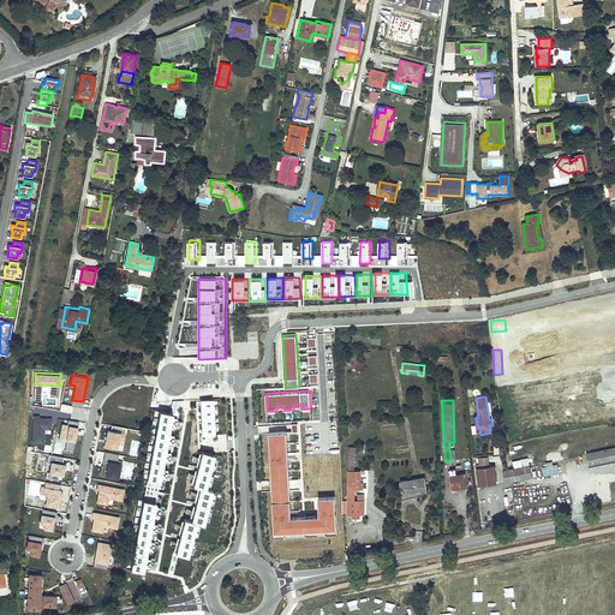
[(214,401),(199,402),(201,437),(215,436),(214,401)]
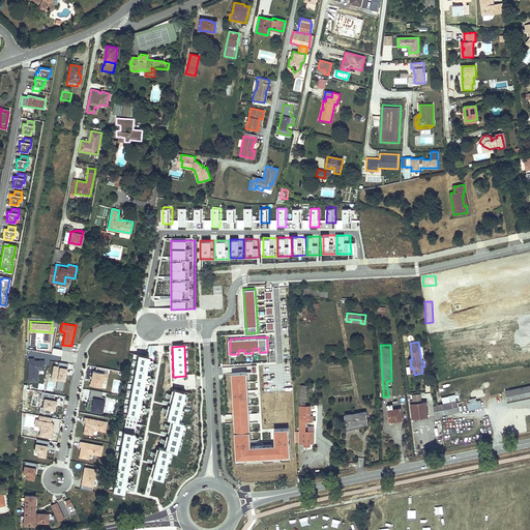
[(138,355),(126,415),(137,417),(149,357),(138,355)]
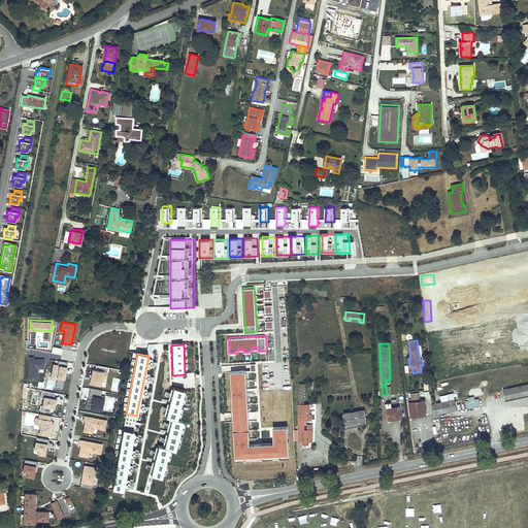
[(34,356),(29,356),(28,380),(38,380),(39,367),(44,368),(44,359),(34,358),(34,356)]
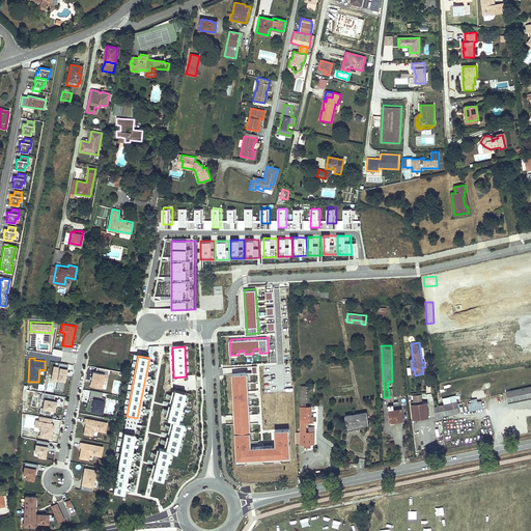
[(59,366),(54,365),(51,380),(57,381),(57,379),(58,379),(65,381),(68,364),(60,362),(60,365),(59,366)]
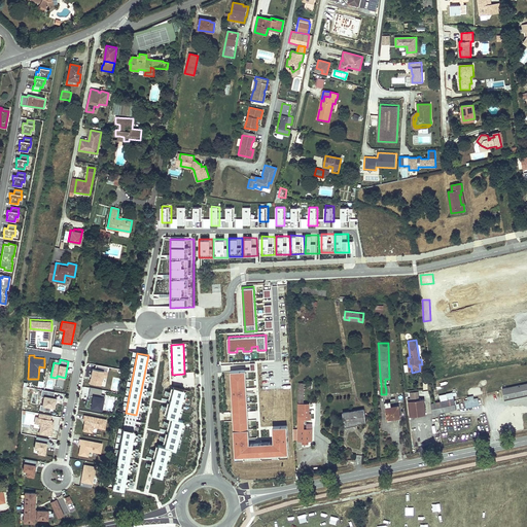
[(99,367),(93,367),(90,383),(102,385),(103,376),(107,377),(108,371),(104,370),(104,369),(99,367)]
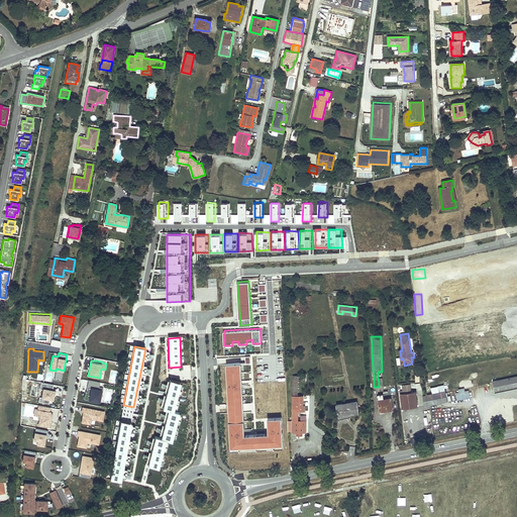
[(241,362),(226,363),(231,449),(284,447),(283,415),(270,416),(270,431),(245,432),(241,362)]
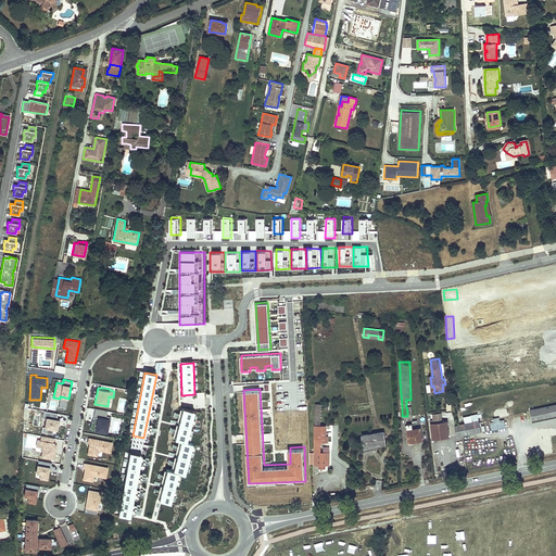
[(68,399),(61,396),(59,407),(66,408),(68,399)]
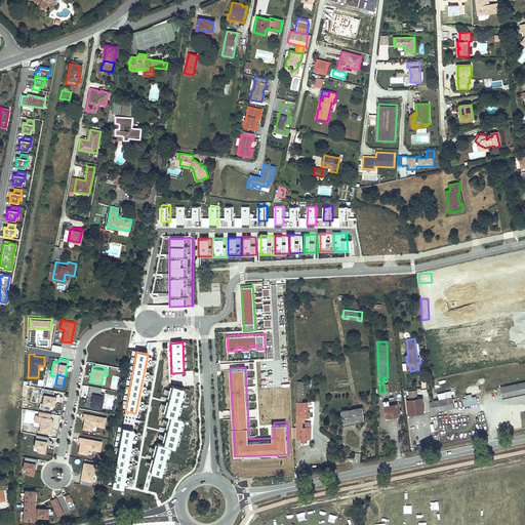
[(304,416),(310,416),(310,412),(308,412),(308,403),(308,402),(304,402),(303,385),(303,381),(295,381),(296,439),(301,439),(301,428),(301,421),(304,421),(304,416)]
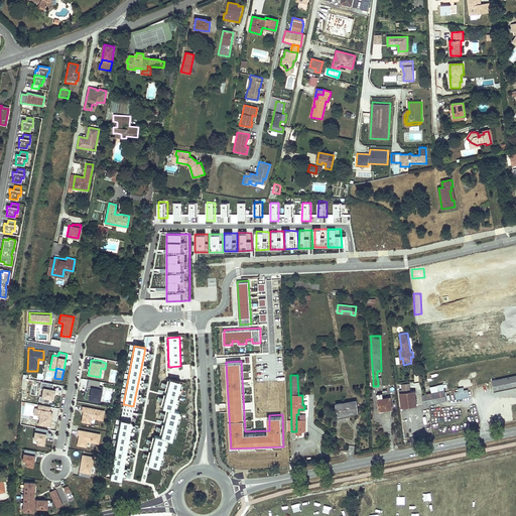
[(515,375),(492,381),(495,391),(515,386),(515,375)]
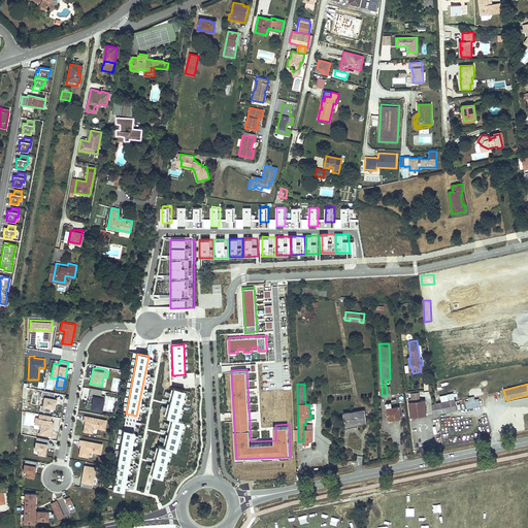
[(165,448),(159,446),(152,474),(163,477),(170,449),(177,451),(185,421),(182,420),(189,391),(173,387),(165,418),(172,420),(165,448)]
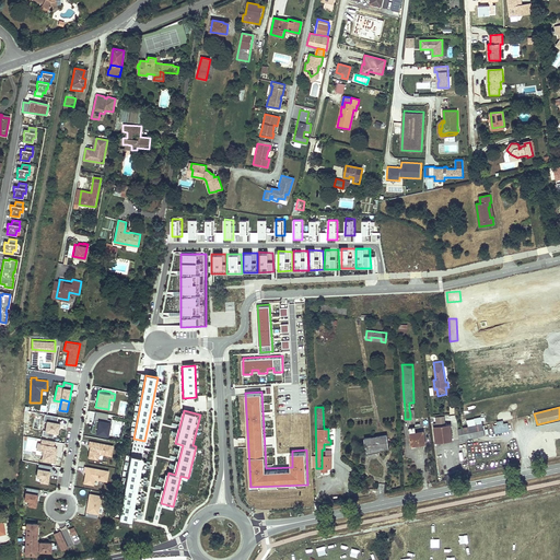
[(58,416),(45,413),(44,421),(46,421),(45,430),(43,430),(42,434),(53,436),(54,431),(58,431),(60,421),(57,420),(58,416)]
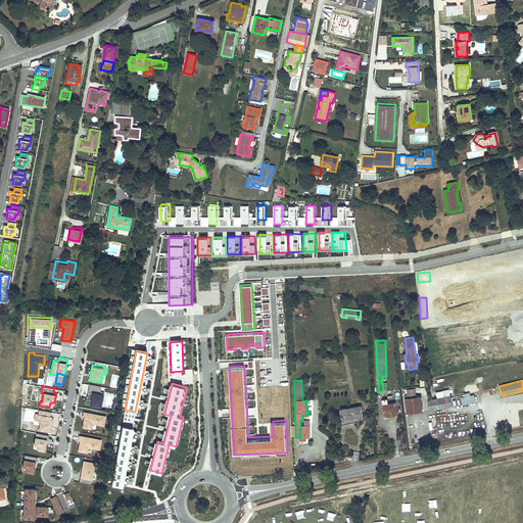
[(406,395),(406,397),(416,396),(415,389),(408,390),(408,394),(406,395)]
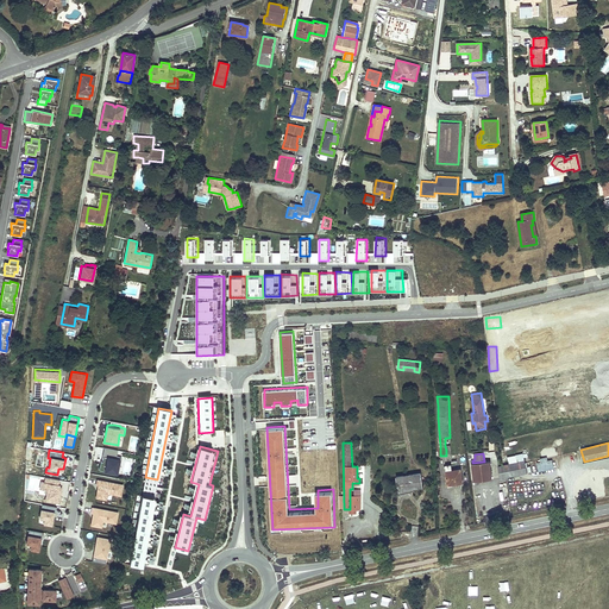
[(120,457),(107,454),(105,470),(118,472),(120,457)]
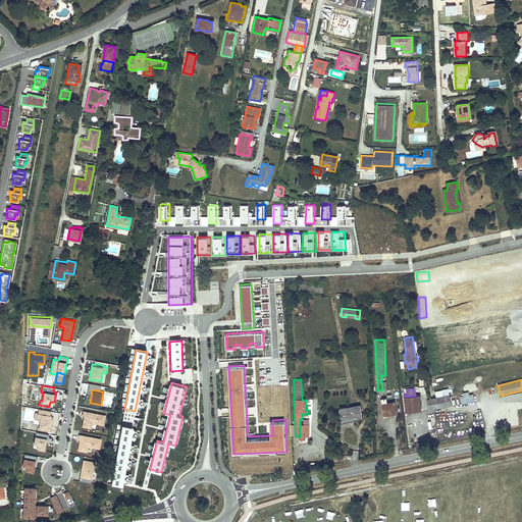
[(461,398),(463,403),(474,401),(473,395),(469,396),(468,393),(464,394),(465,397),(461,398)]
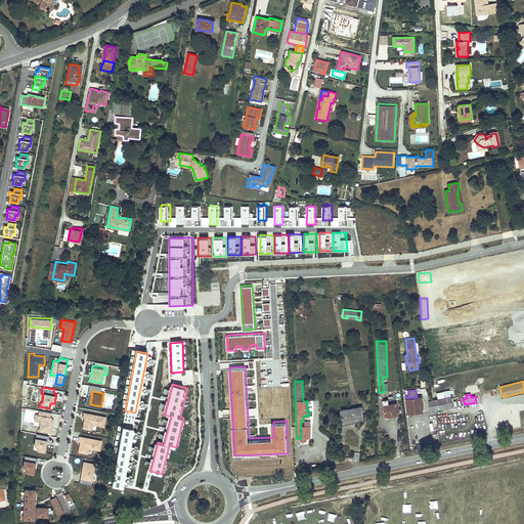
[(417,397),(406,398),(408,413),(424,412),(422,397),(417,397)]
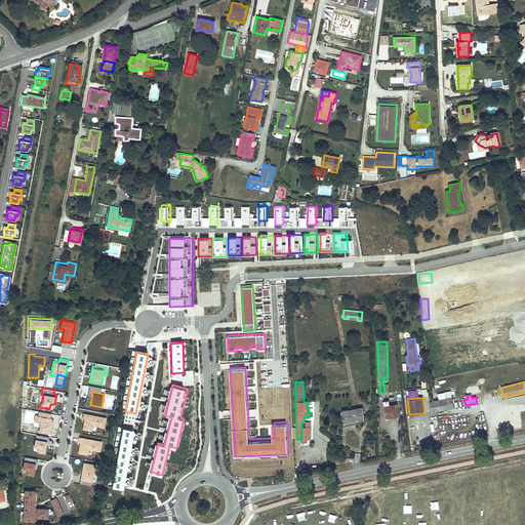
[(452,398),(430,402),(432,412),(454,408),(452,398)]
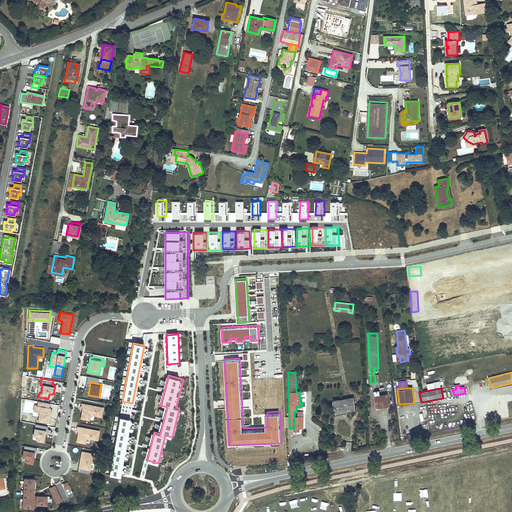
[(374,391),(376,407),(388,405),(387,394),(380,395),(379,390),(374,391)]
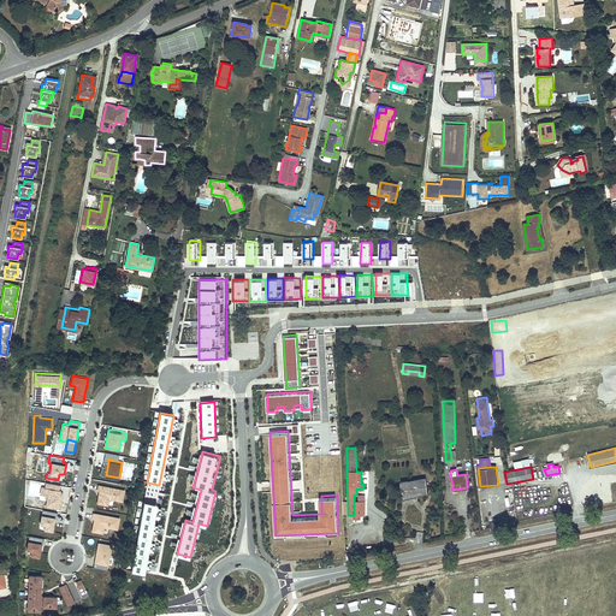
[(426,478),(401,483),(403,498),(409,498),(408,496),(419,495),(428,493),(426,478)]
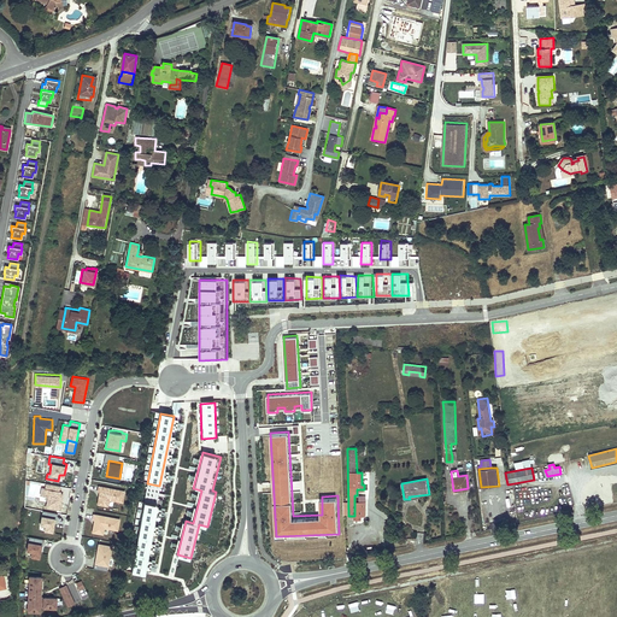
[(60,486),(46,483),(45,487),(41,487),(40,497),(47,498),(46,506),(60,509),(64,493),(60,492),(62,491),(59,489),(60,486)]
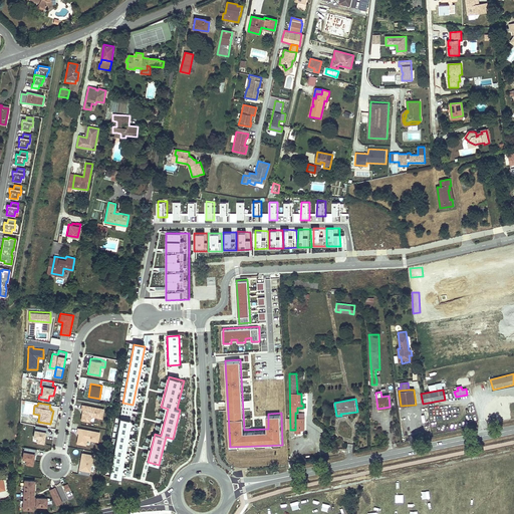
[(104,408),(82,404),(81,410),(82,410),(80,420),(90,422),(91,416),(102,418),(104,408)]
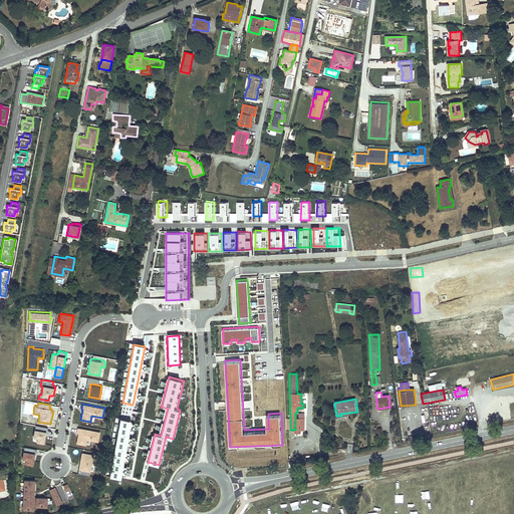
[(131,422),(119,420),(109,477),(120,479),(131,422)]
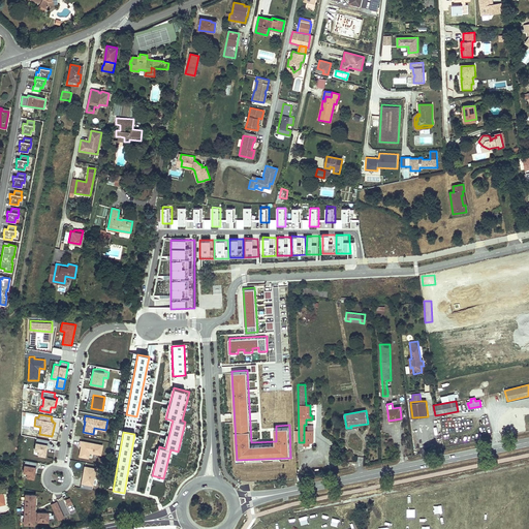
[(48,442),(35,440),(34,448),(39,449),(38,456),(45,457),(47,450),(48,442)]
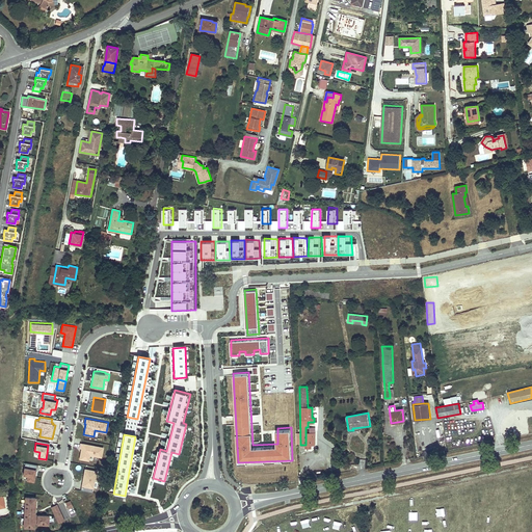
[(104,447),(80,443),(79,448),(81,448),(79,458),(89,460),(90,455),(102,457),(104,447)]
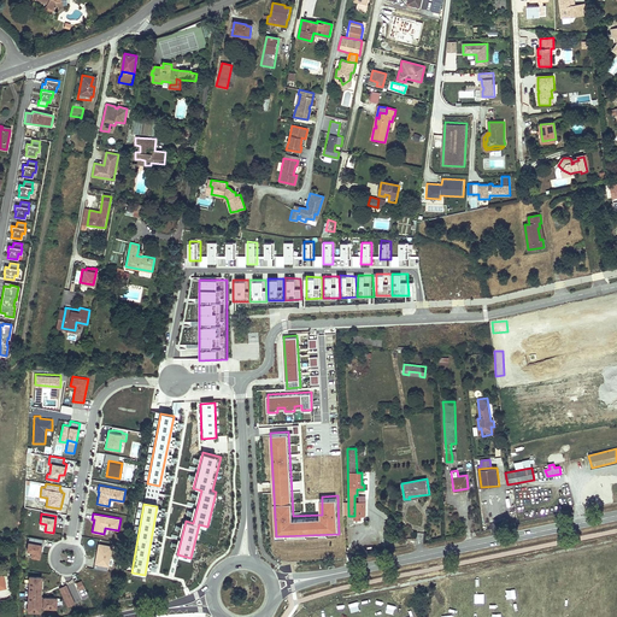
[(42,542),(28,540),(27,550),(31,551),(30,557),(40,559),(41,552),(42,542)]
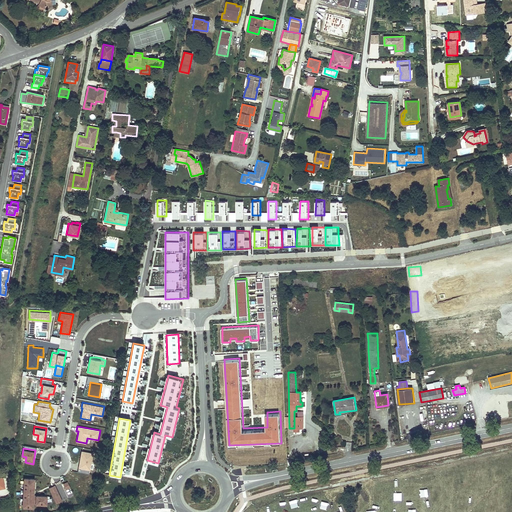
[(93,452),(82,450),(79,468),(90,470),(93,452)]
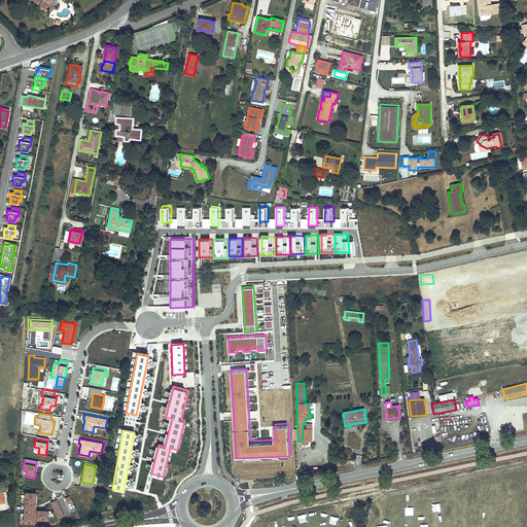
[(36,491),(25,491),(23,522),(35,522),(35,518),(48,519),(48,510),(35,508),(36,491)]
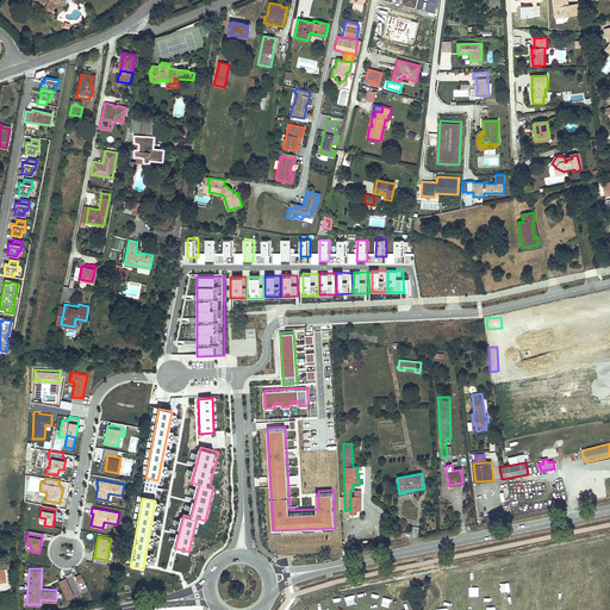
[(124,572),(124,587),(134,589),(134,573),(124,572)]
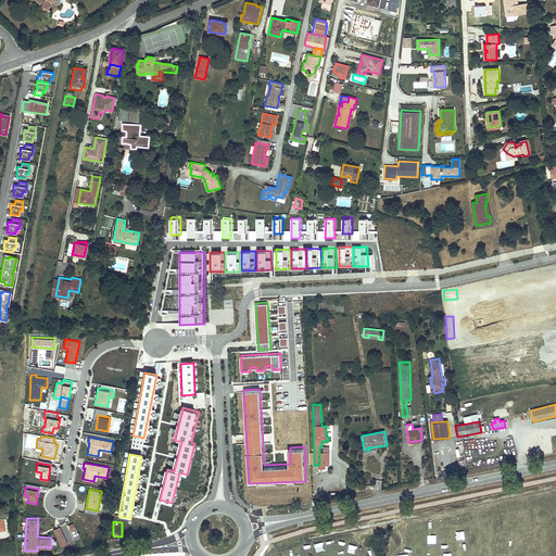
[(60,526),(53,529),(61,546),(67,543),(60,526)]
